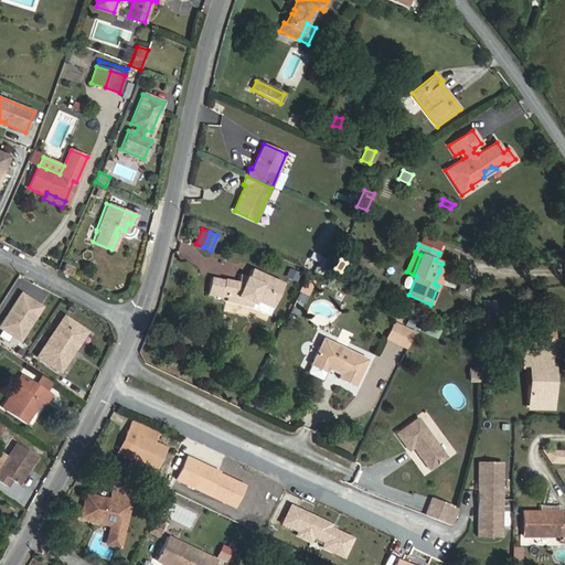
[(68,276),(73,268),(64,264),(61,272),(68,276)]
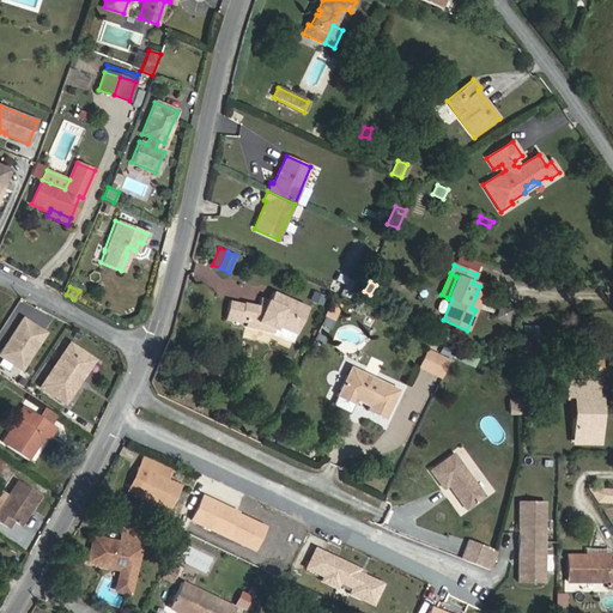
[(321,304),(325,296),(314,291),(310,299),(321,304)]
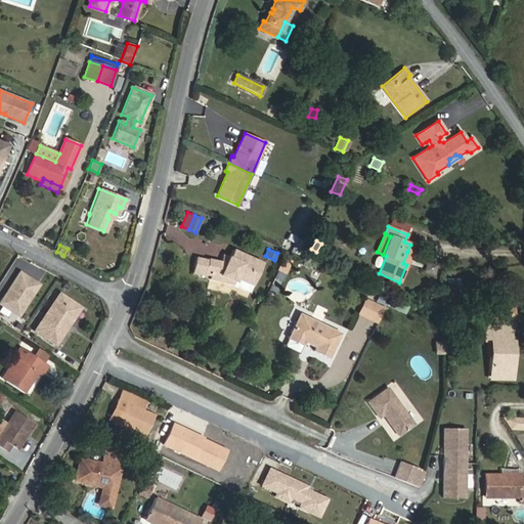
[(250,292),(263,263),(233,250),(230,257),(222,255),(221,262),(208,259),(208,260),(195,257),(192,273),(205,276),(205,274),(210,275),(209,279),(234,286),(250,292)]
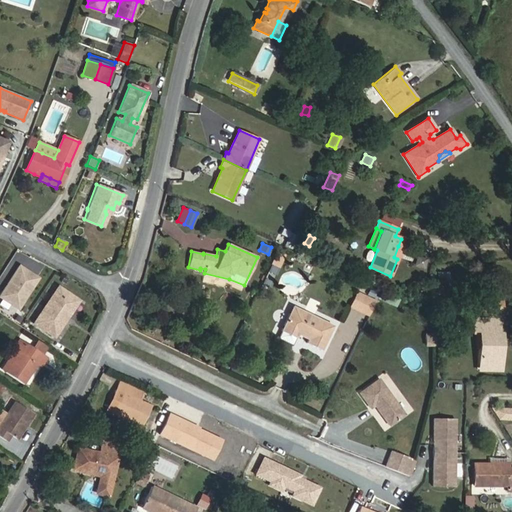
[(397,259),(402,247),(398,246),(394,257),(397,259)]
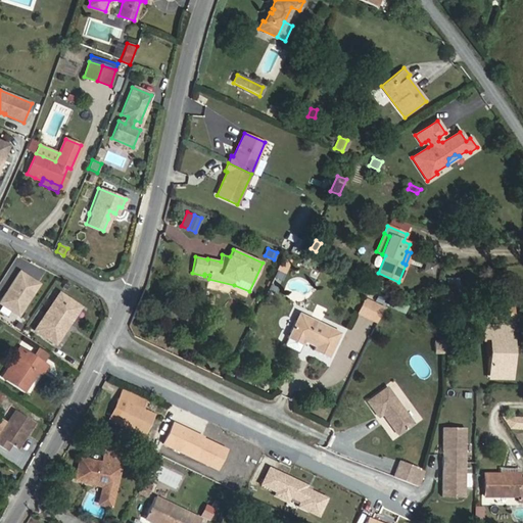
[(425,262),(423,273),(434,274),(436,264),(425,262)]
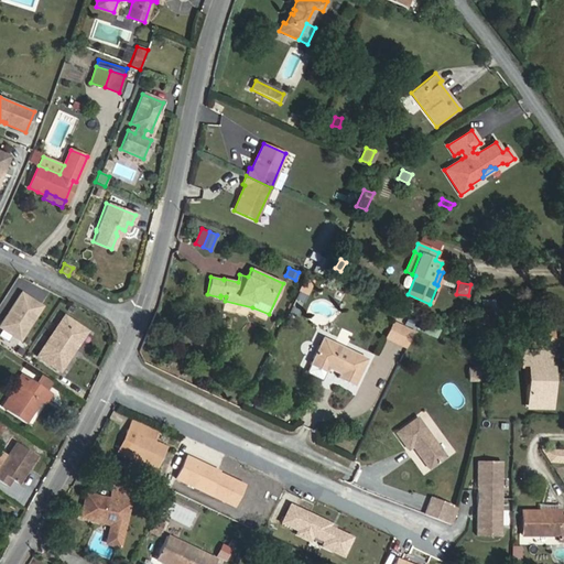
[(42,306),(21,292),(0,324),(0,327),(20,340),(42,306)]
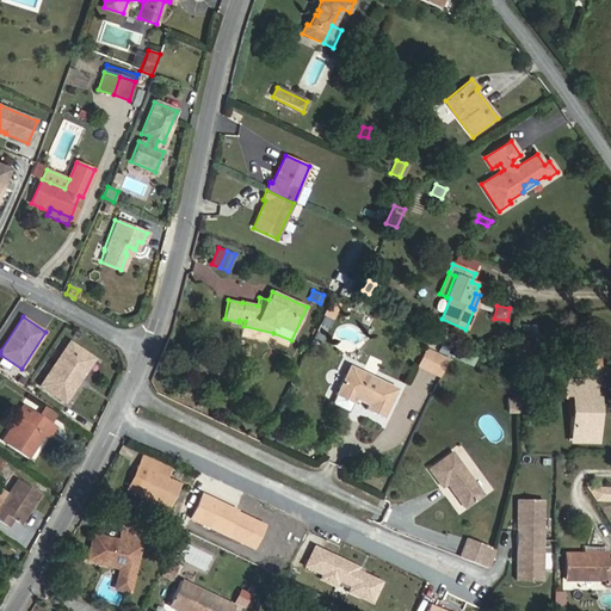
[(532,351),(534,332),(522,331),(519,331),(519,351),(532,351)]
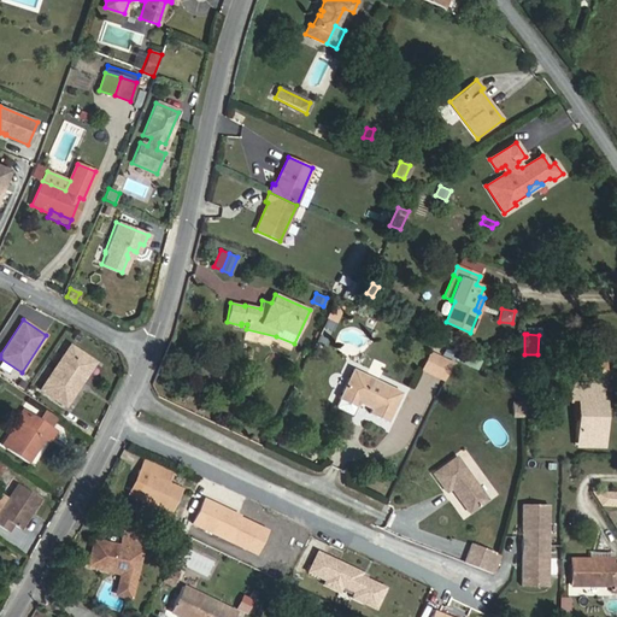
[(65,406),(94,362),(70,345),(40,389),(65,406)]
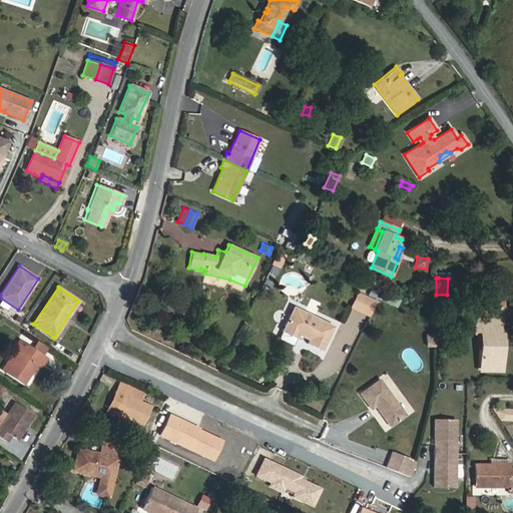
[(370,316),(376,303),(358,294),(351,308),(370,316)]
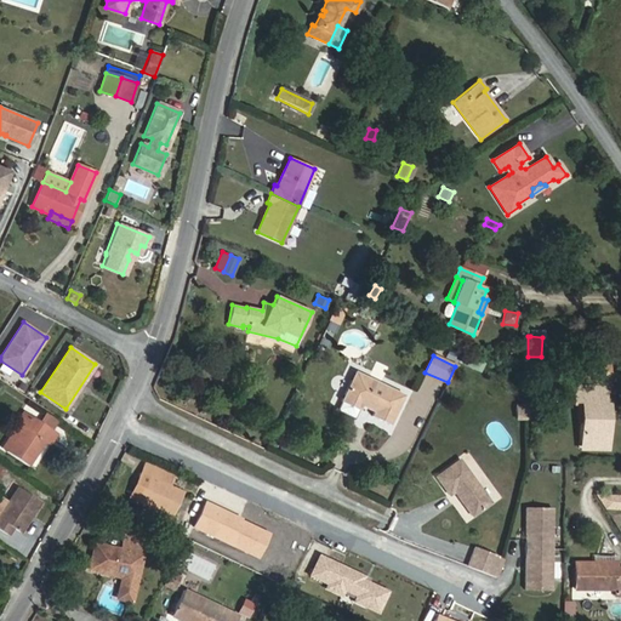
[(608,381),(608,364),(586,363),(585,380),(608,381)]
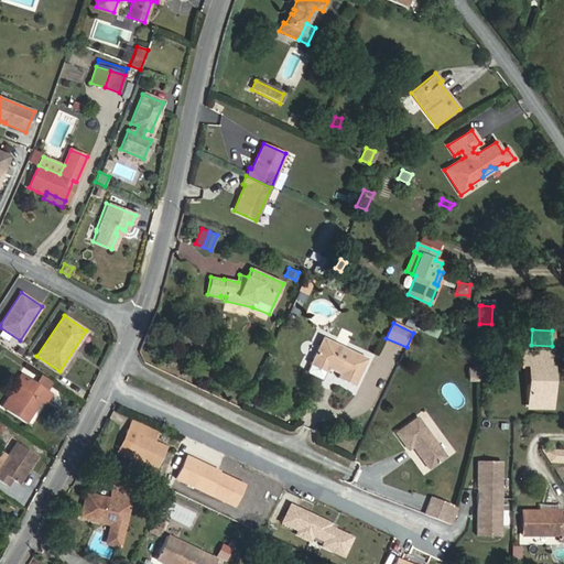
[(354,386),(367,359),(322,337),(310,365),(326,372),(327,368),(339,373),(337,378),(354,386)]
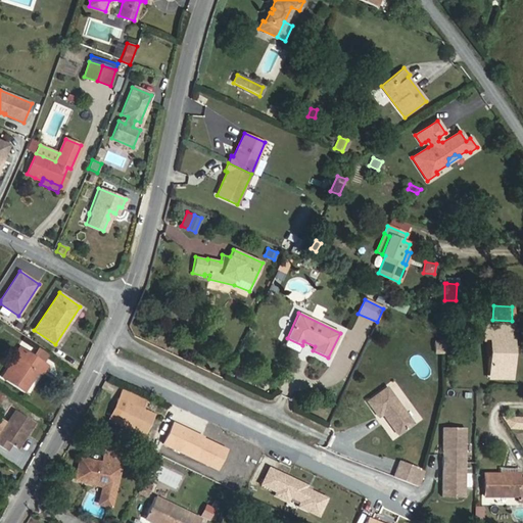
[(512,349),(512,338),(510,338),(510,328),(483,328),(482,338),(489,338),(488,372),(507,373),(508,349),(512,349)]
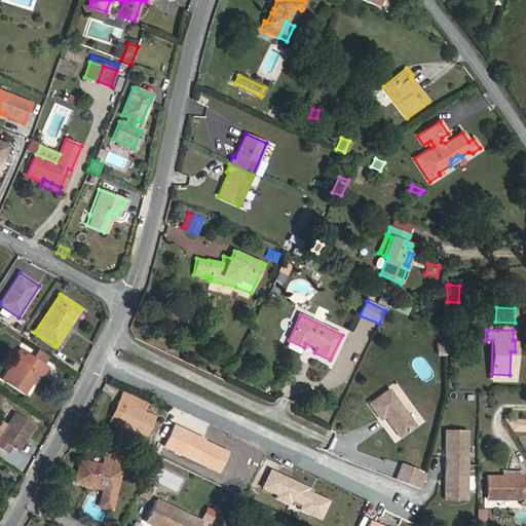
[(446,354),(446,343),(437,343),(438,354),(446,354)]
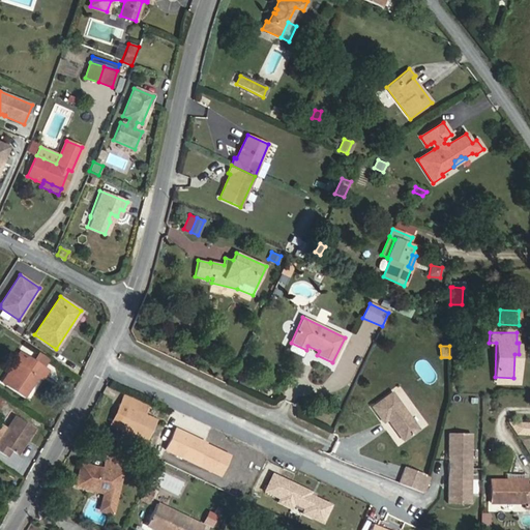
[(24,398),(37,377),(42,380),(49,371),(42,366),(35,361),(25,355),(24,356),(19,353),(12,361),(15,362),(19,365),(5,385),(24,398)]
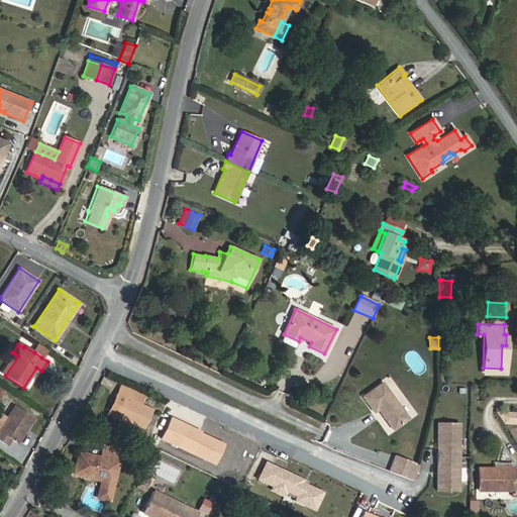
[(505,375),(506,345),(502,345),(501,369),(483,368),(483,375),(505,375)]
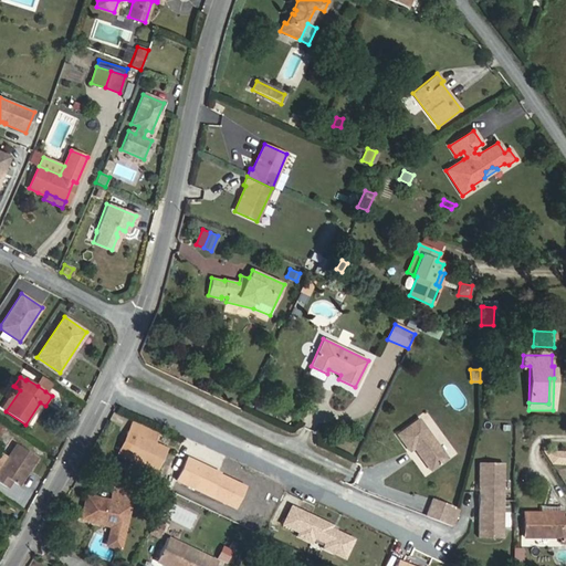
[(45,391),(50,384),(42,379),(38,386),(45,391)]
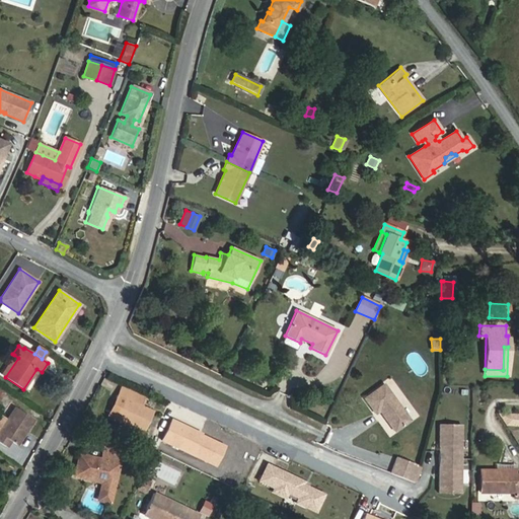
[(5,377),(18,358),(14,355),(1,375),(5,377)]
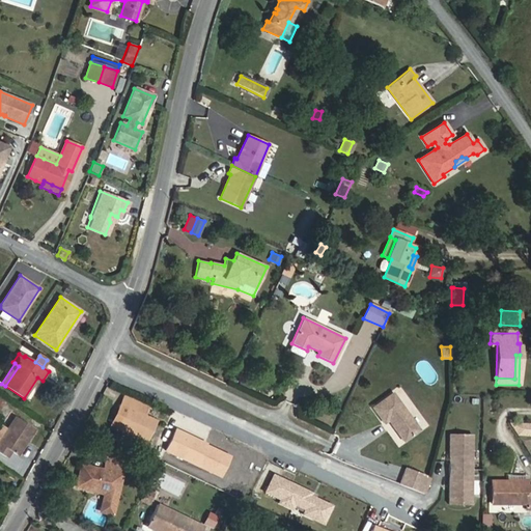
[(418,429),(392,393),(372,408),(384,423),(388,420),(390,418),(391,421),(390,422),(403,441),(418,429)]
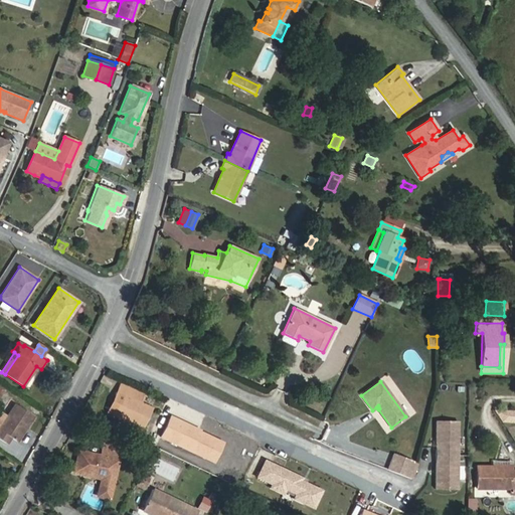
[(141,427),(151,408),(140,403),(145,393),(121,382),(116,392),(123,395),(114,414),(141,427)]
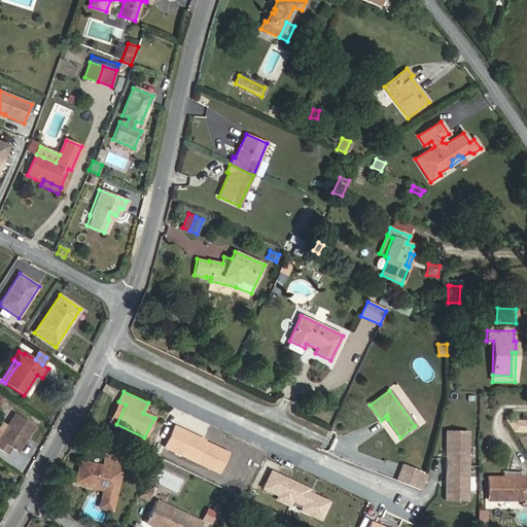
[(116,424),(126,405),(118,401),(109,421),(116,424)]
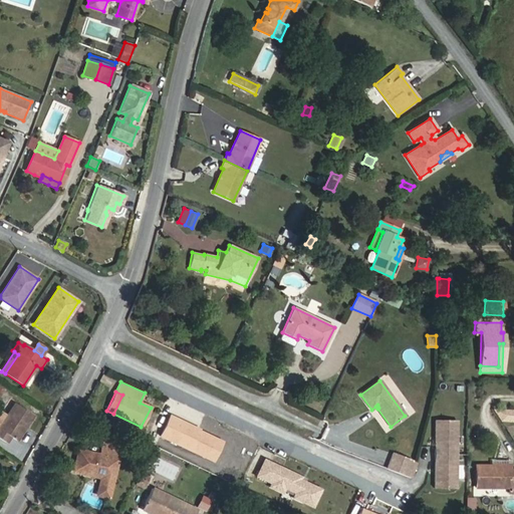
[(26,426),(33,416),(15,403),(7,415),(2,412),(0,414),(0,439),(6,443),(10,437),(15,440),(25,425),(26,426)]
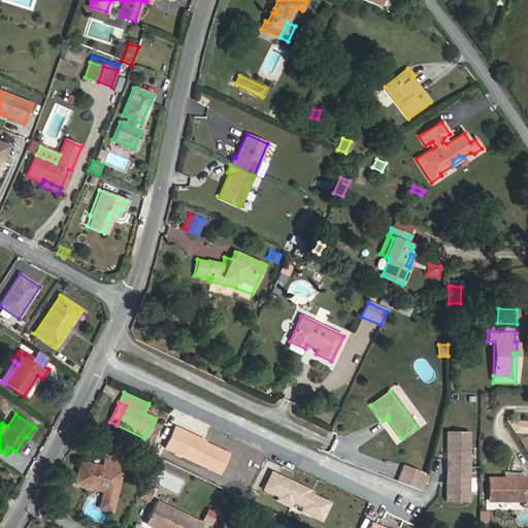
[(510,432),(527,432),(527,420),(512,419),(510,432)]
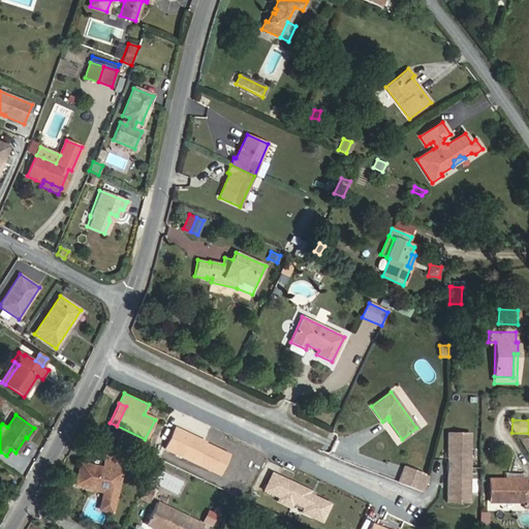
[(188,442),(201,444),(204,429),(191,427),(188,442)]
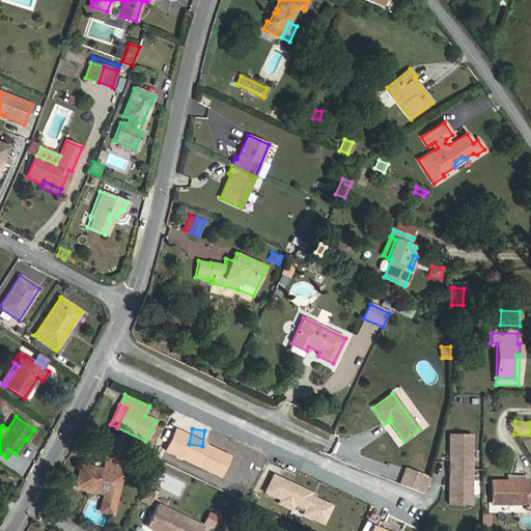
[(471,505),(472,434),(449,434),(448,504),(471,505)]
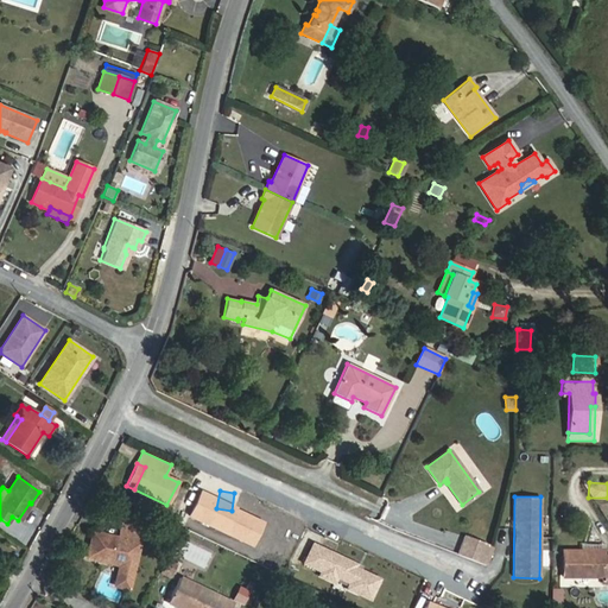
[(128,588),(138,544),(135,544),(141,521),(122,517),(118,539),(93,533),(90,545),(95,546),(93,558),(120,564),(115,586),(128,588)]
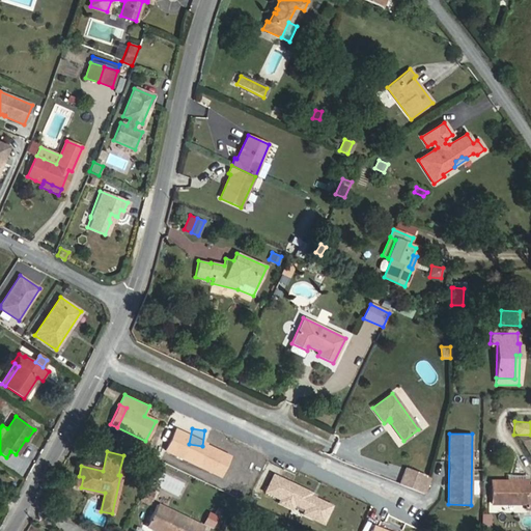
[(422,494),(426,477),(404,469),(398,484),(422,494)]
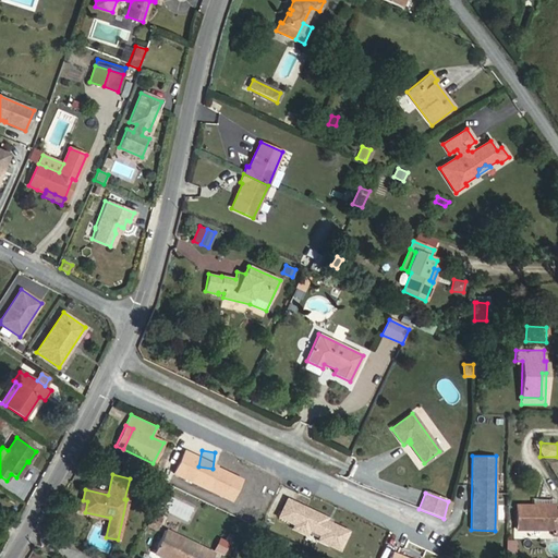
[(557,535),(557,510),(554,510),(554,508),(533,508),(533,506),(516,506),(516,530),(552,530),(552,535),(557,535)]
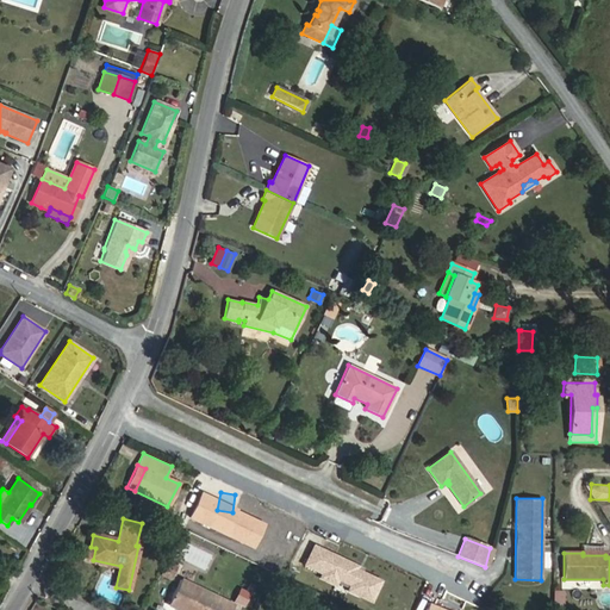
[(172,578),(176,567),(167,562),(161,573),(172,578)]
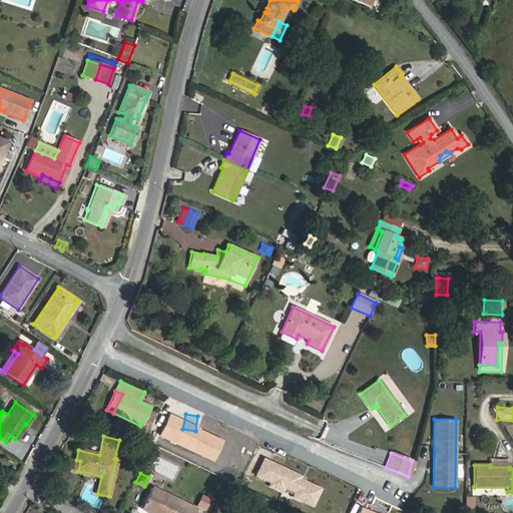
[(194,512),(196,509),(151,487),(141,508),(149,512),(194,512)]
